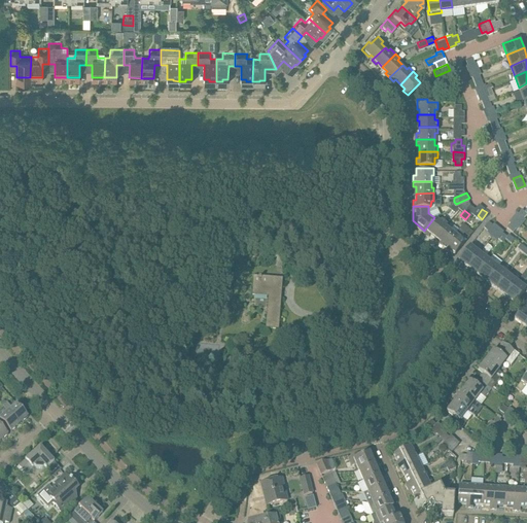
[(435,236),(448,222),(442,217),(440,219),(435,216),(434,217),(424,231),(429,234),(430,232),(435,236)]
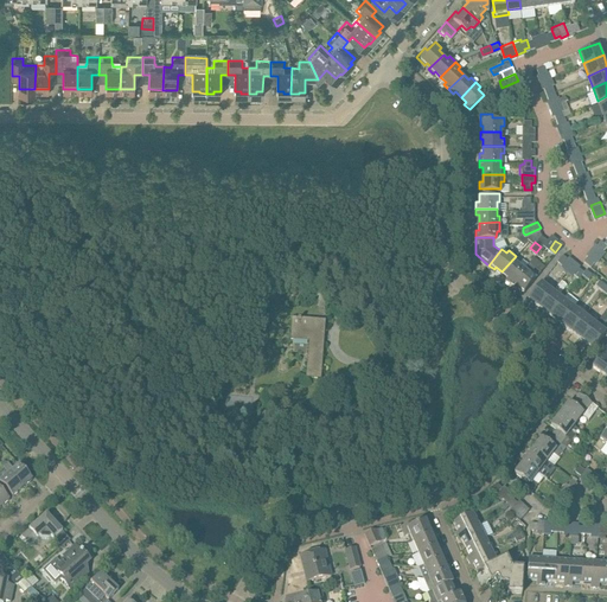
[(563,253),(557,258),(562,263),(568,256),(563,253)]
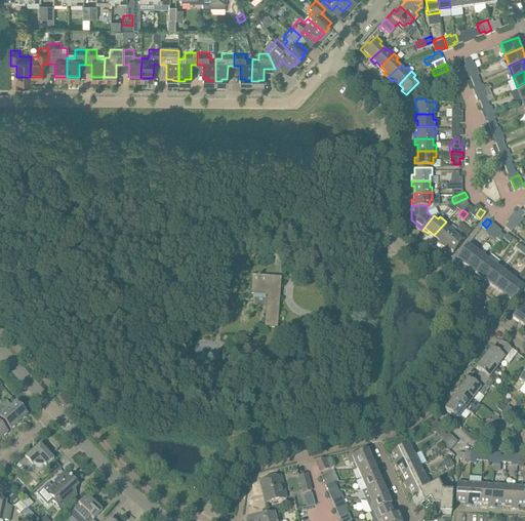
[(515,224),(509,219),(506,224),(511,229),(515,224)]
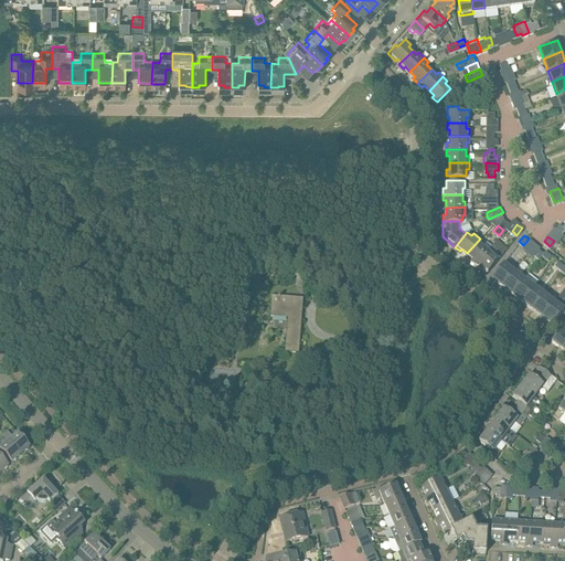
[(294,239),(278,237),(277,255),(291,256),(294,239)]
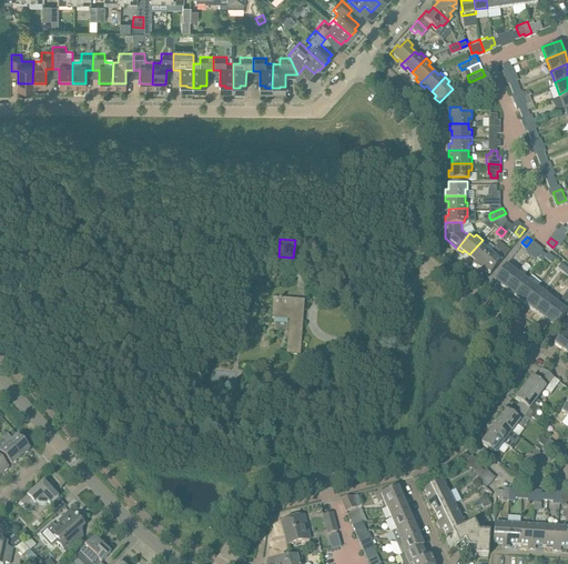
[(490,250),(485,245),(487,243),(483,240),(469,254),(475,259),(473,261),(478,265),(490,250)]
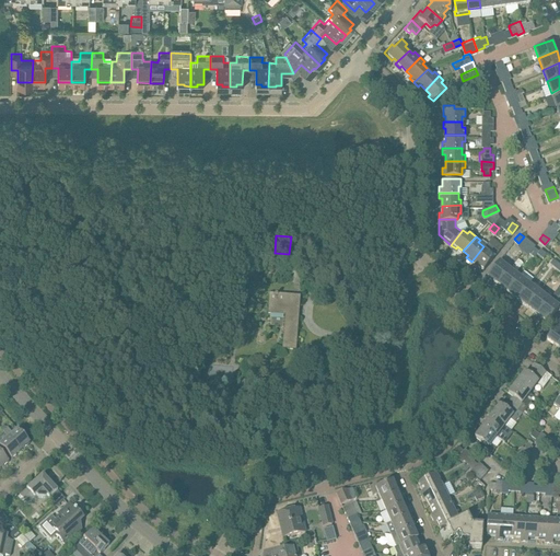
[(483,267),(499,248),(489,240),(483,246),(471,262),(476,265),(478,263),(483,267)]
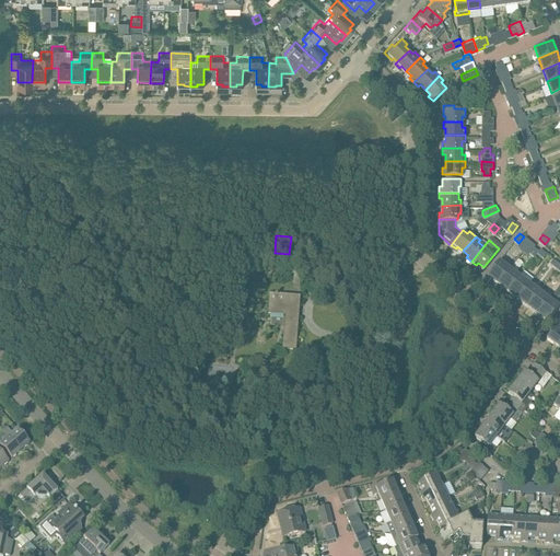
[(534,244),(529,251),(534,254),(538,248),(534,244)]
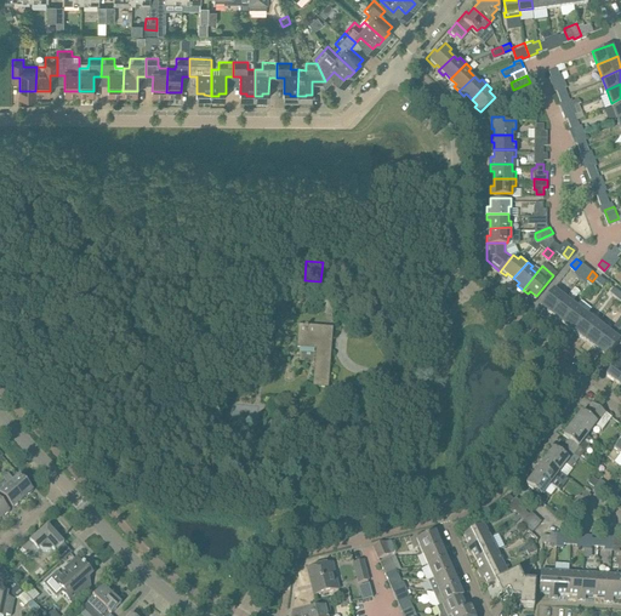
[(597,275),(596,278),(603,283),(607,279),(599,273),(597,275)]
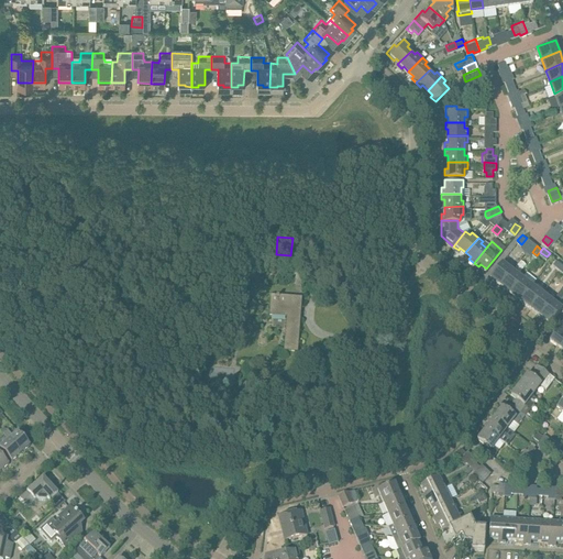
[(560,267),(562,263),(556,258),(553,262),(560,267)]
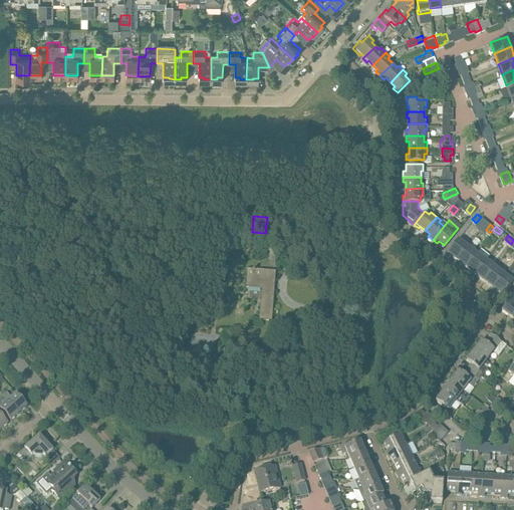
[(468,244),(458,237),(447,251),(457,258),(468,244)]
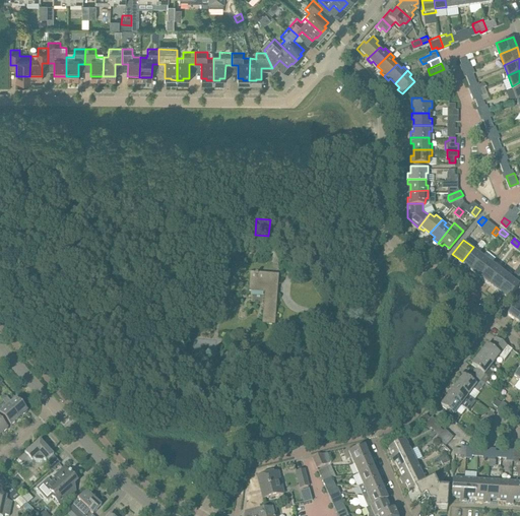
[(482,254),(473,247),(462,261),(471,268),(482,254)]
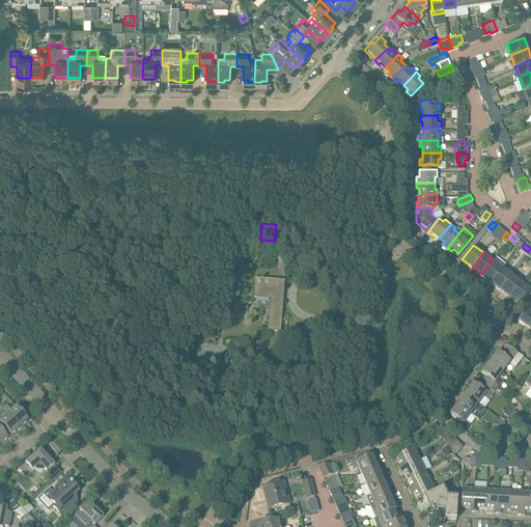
[(502,267),(493,259),(481,274),(491,281),(502,267)]
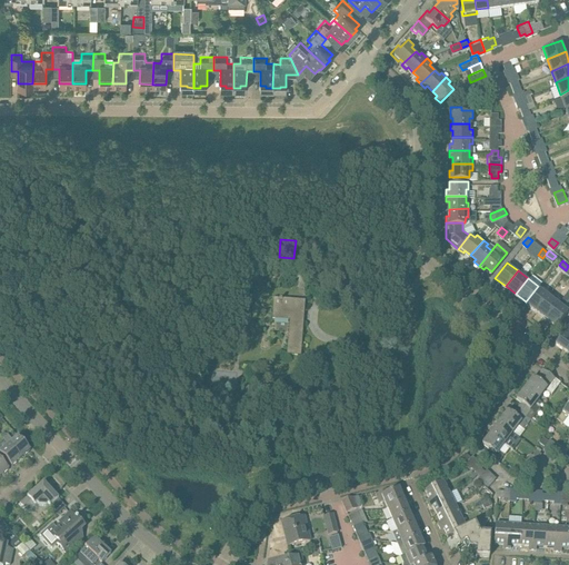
[(548,294),(538,286),(526,301),(536,309),(548,294)]
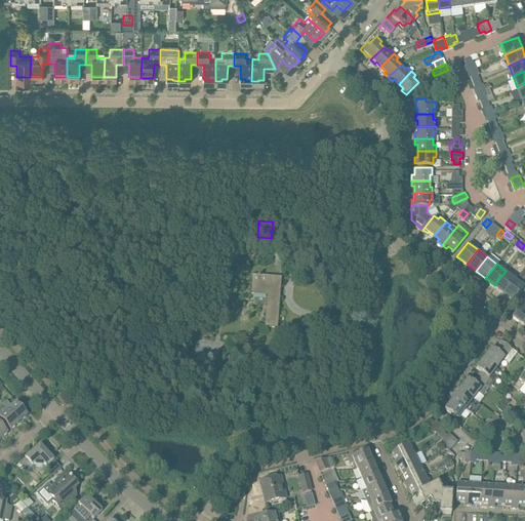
[(503,292),(515,278),(506,271),(494,285),(503,292)]
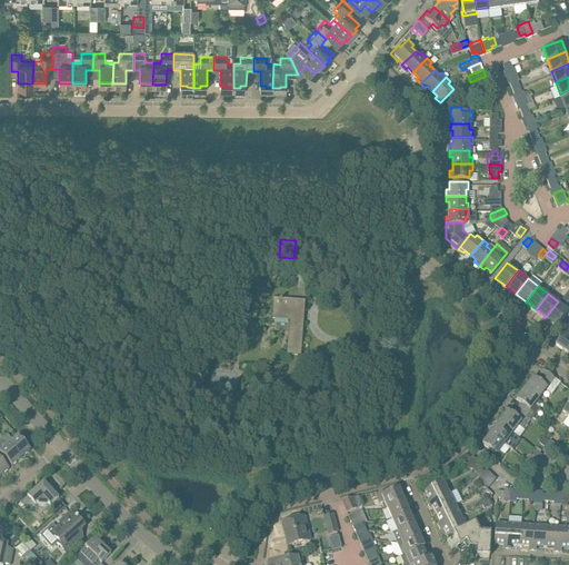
[(287,350),(289,350),(300,352),(305,296),(303,296),(303,298),(293,297),(273,296),(272,315),(290,316),(287,350)]
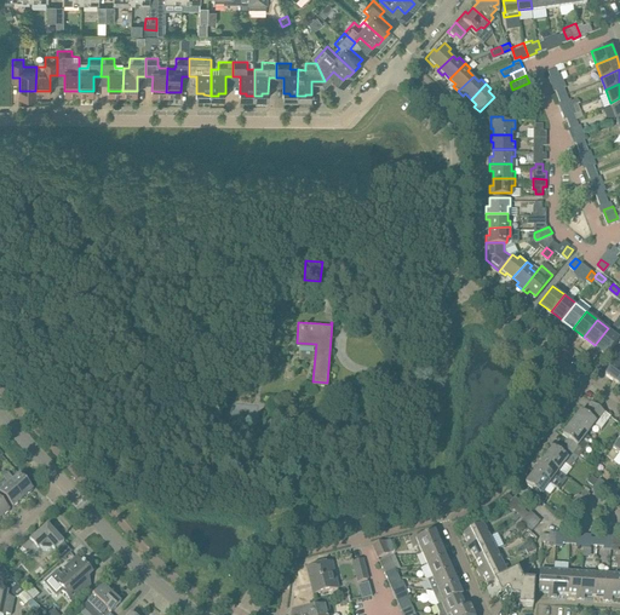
[(606,354),(619,337),(608,328),(595,345),(606,354)]
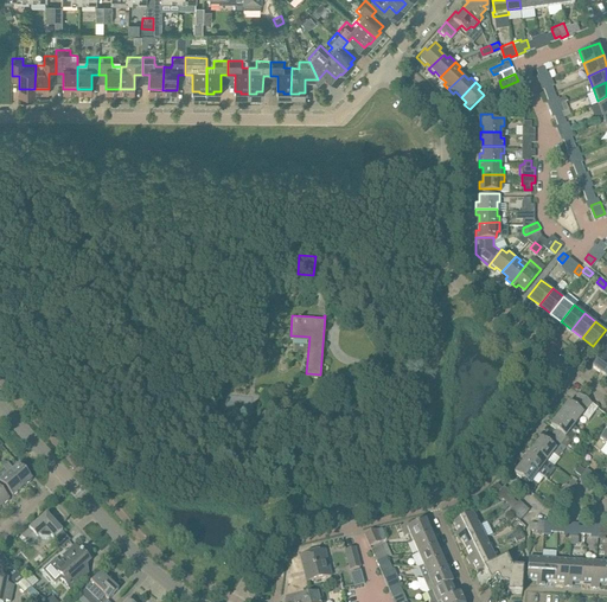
[(606,366),(606,347),(606,346),(593,363),(604,371),(606,366)]
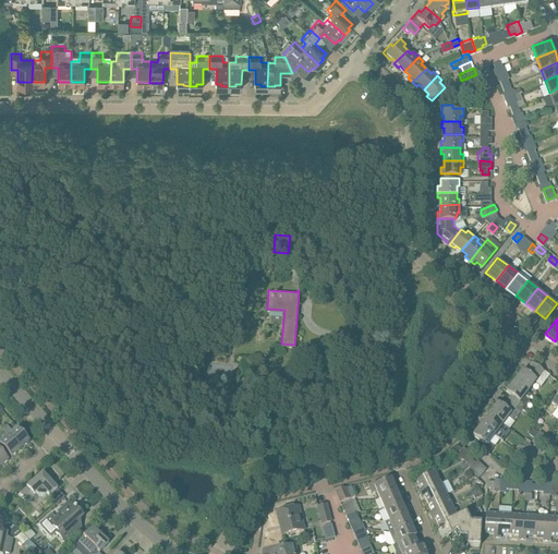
[(541,384),(543,381),(549,372),(535,361),(531,366),(529,364),(525,369),(523,366),(514,377),(529,388),(535,378),(541,384)]
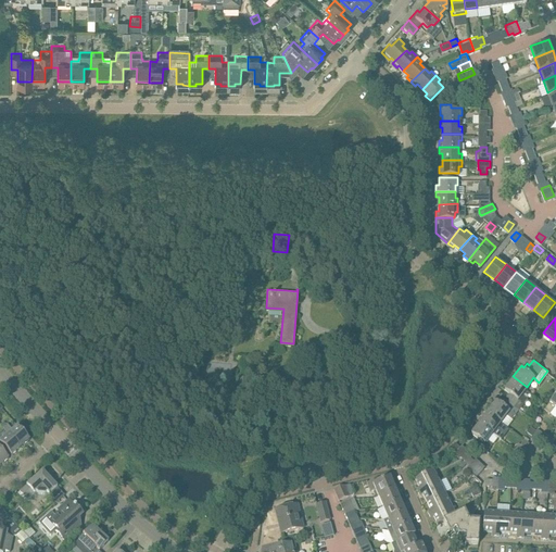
[(522,392),(527,387),(513,376),(504,387),(509,391),(505,397),(519,408),(528,396),(522,392)]
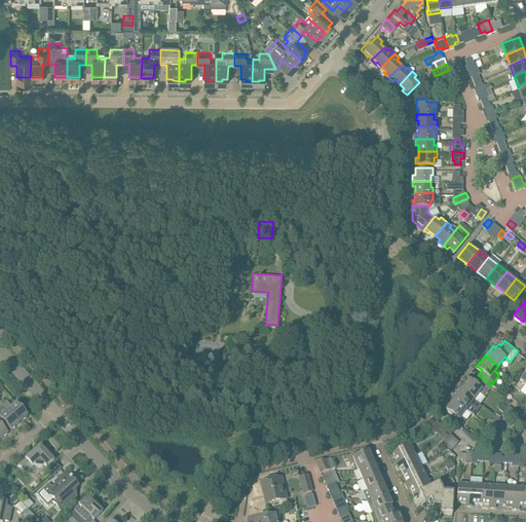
[(525,382),(525,369),(523,373),(519,378),(520,378),(515,384),(521,388),(525,382)]
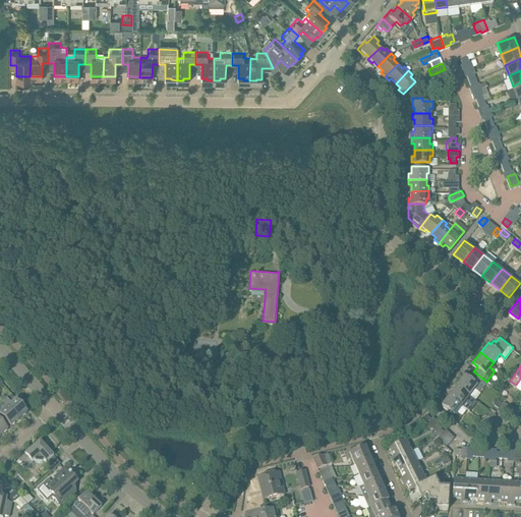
[(480,390),(486,382),(473,371),(469,377),(465,372),(457,383),(470,393),(475,386),(480,390)]
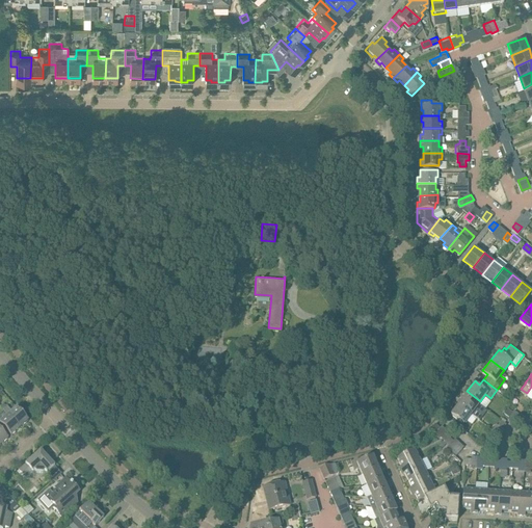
[(479,401),(480,401),(467,391),(458,401),(472,412),(476,406),(481,411),(485,405),(479,401)]
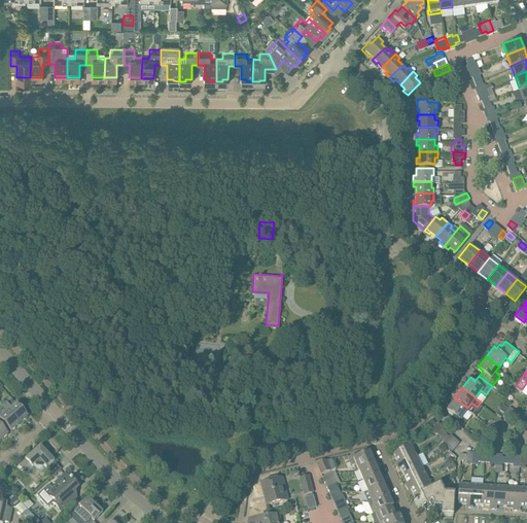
[(467,408),(454,397),(446,408),(457,417),(455,419),(462,425),(466,418),(462,415),(467,408)]
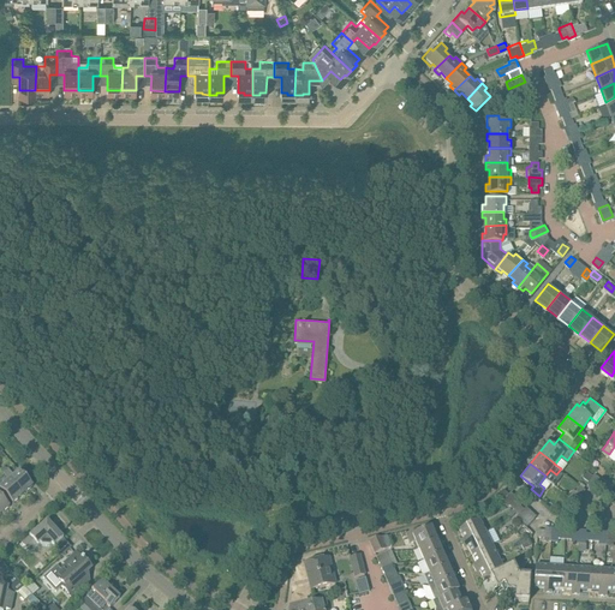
[(33,483),(19,467),(15,472),(9,466),(6,465),(3,468),(10,476),(23,491),(33,483)]
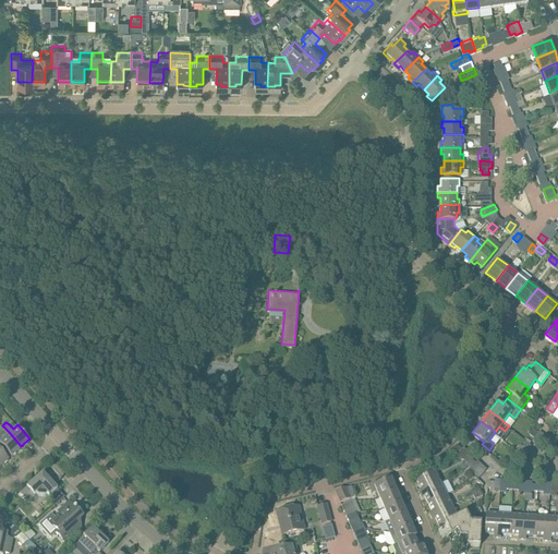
[(538,430),(533,425),(529,431),(534,435),(538,430)]
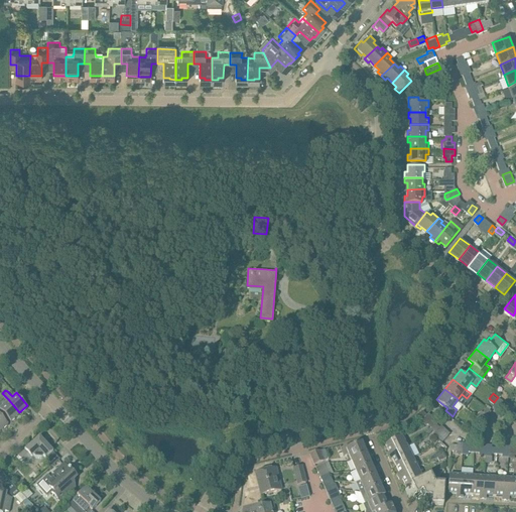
[(0,407),(11,419),(19,412),(8,399),(0,406),(0,407)]
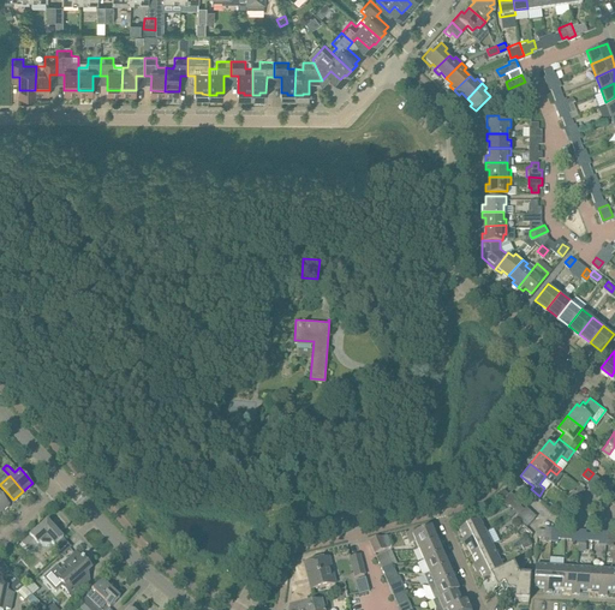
[(601,488),(605,483),(599,478),(595,484),(601,488)]
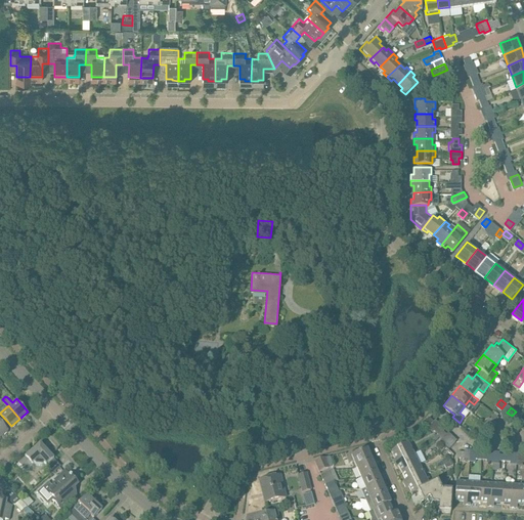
[(498,416),(497,414),(494,412),(490,417),(489,416),(485,421),(492,427),(496,422),(495,420),(498,416)]
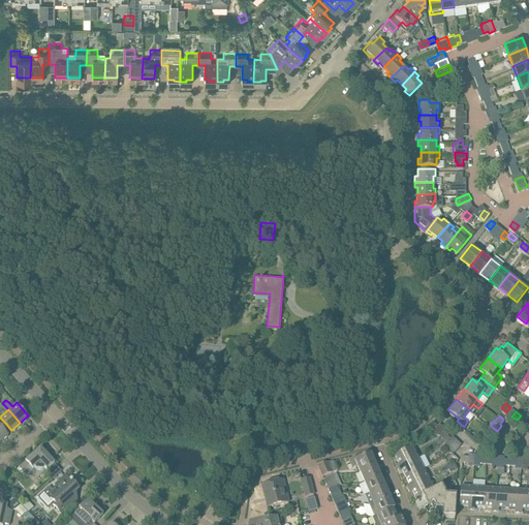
[(433,419),(429,423),(433,427),(437,423),(433,419)]
